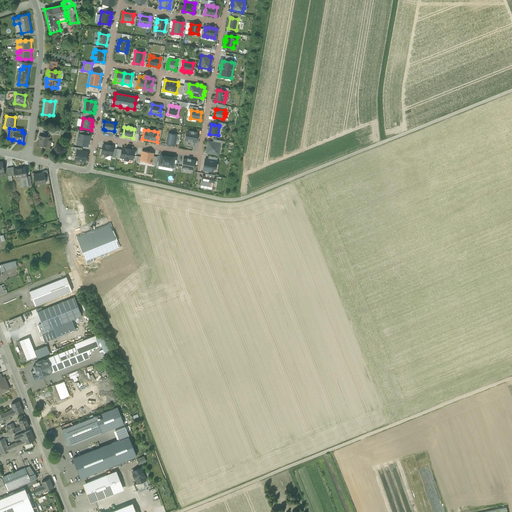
[(194,142),(196,142),(196,139),(197,139),(197,136),(197,133),(194,132),(191,131),(191,132),(187,131),(187,135),(186,135),(185,141),(194,142)]
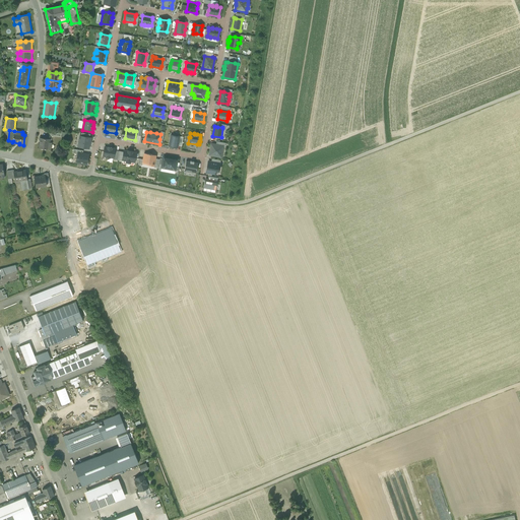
[(169,146),(178,147),(178,145),(180,137),(171,135),(169,146)]
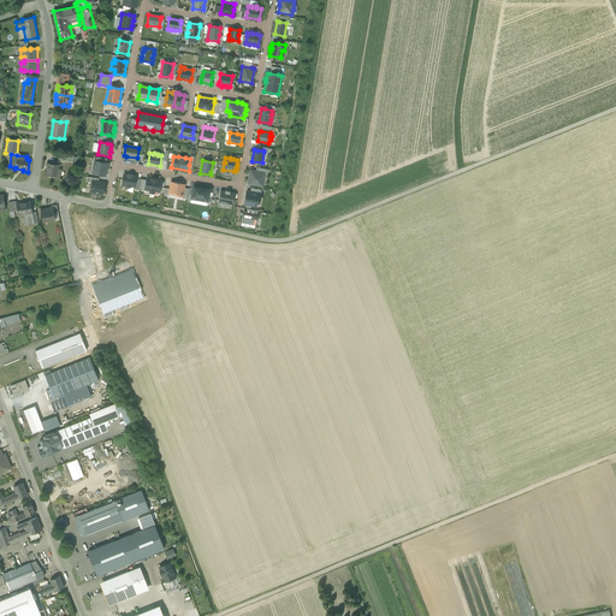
[(92,175),(106,177),(107,170),(108,164),(106,164),(95,161),(94,161),(92,175)]
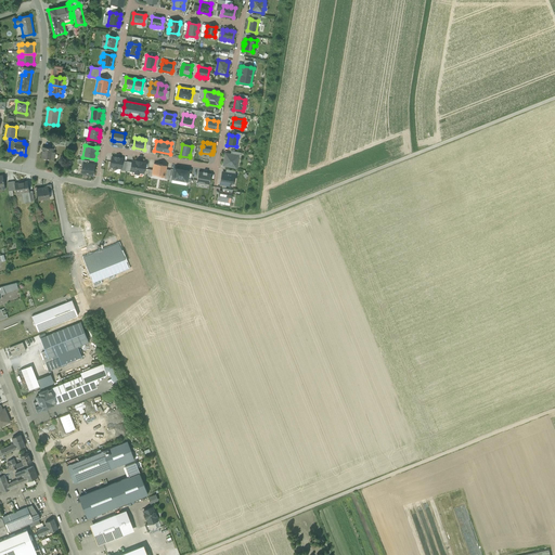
[(53,149),(43,147),(41,158),(51,159),(52,152),(53,153),(53,149)]
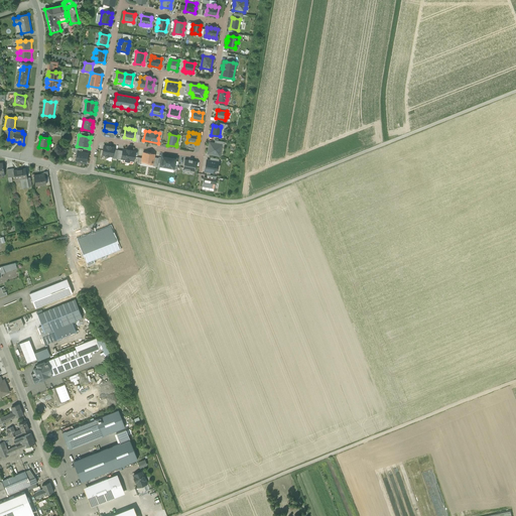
[(215,143),(210,143),(208,154),(220,156),(222,145),(215,143)]
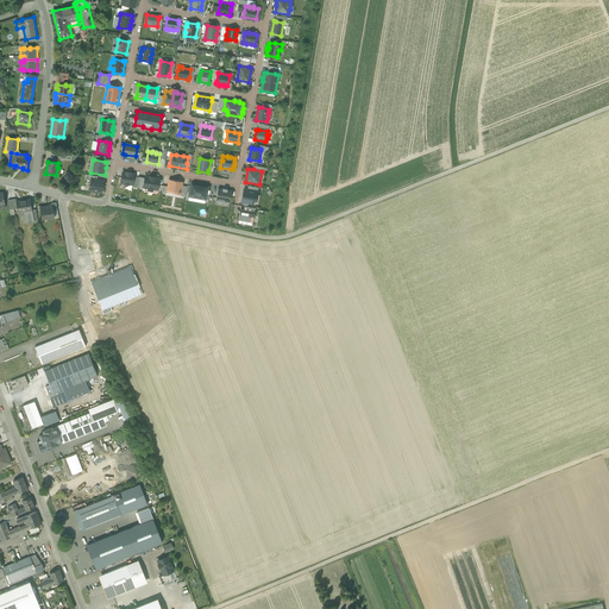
[(123,173),(120,183),(124,183),(124,184),(129,186),(129,184),(132,186),(133,186),(135,176),(135,175),(131,174),(126,173),(126,174),(123,173)]
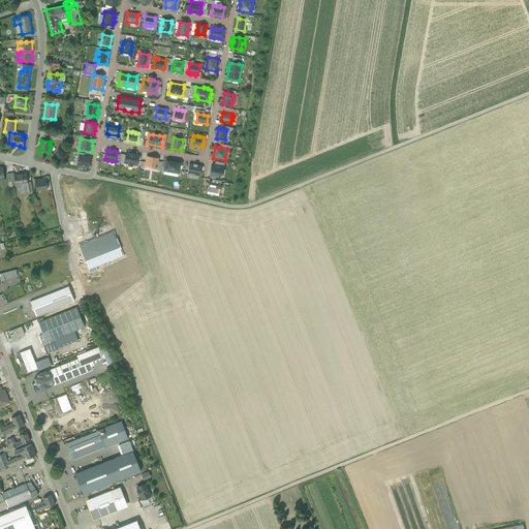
[(132,164),(136,165),(138,156),(134,155),(134,154),(130,154),(126,154),(126,155),(124,163),(128,164),(128,165),(132,166),(132,164)]
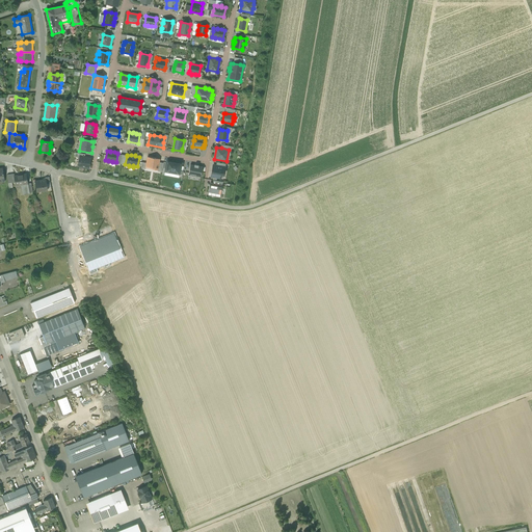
[(78,166),(89,168),(90,159),(79,157),(78,166)]
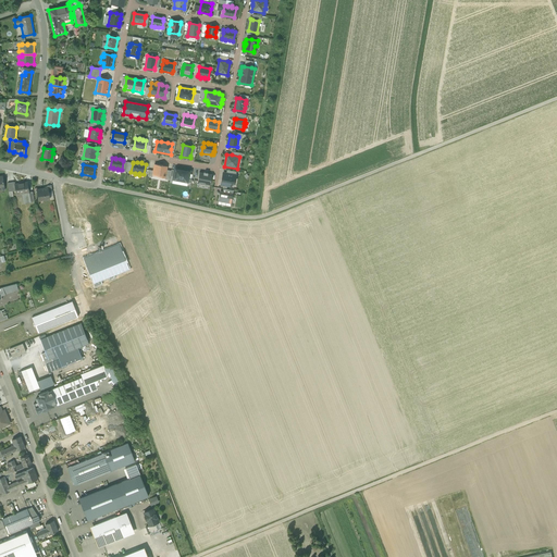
[(166,170),(168,166),(155,164),(153,171),(152,174),(159,175),(158,177),(165,178),(166,170)]
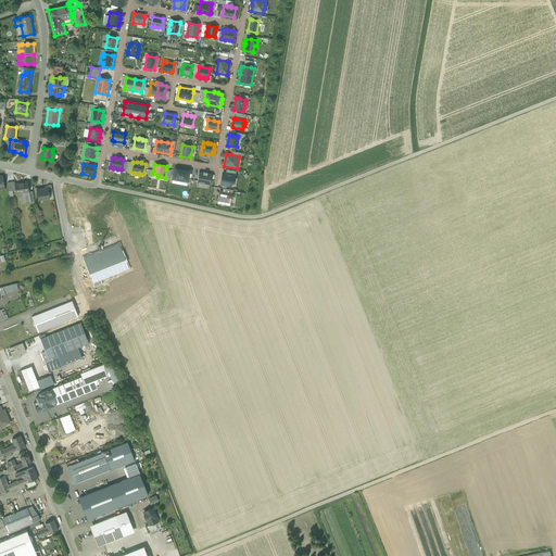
[(173,180),(187,182),(188,179),(189,171),(175,168),(174,171),(173,177),(173,180)]
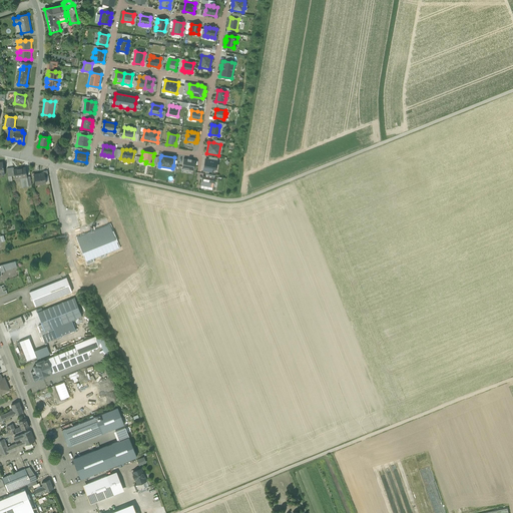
[(195,161),(183,158),(182,168),(193,170),(195,161)]
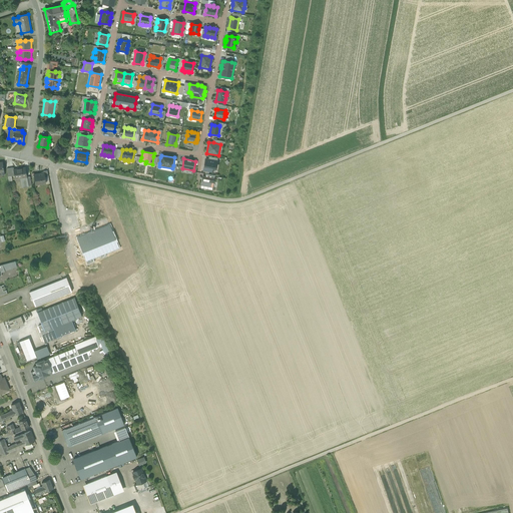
[(217,161),(208,159),(205,159),(203,170),(212,172),(213,168),(215,168),(217,161)]
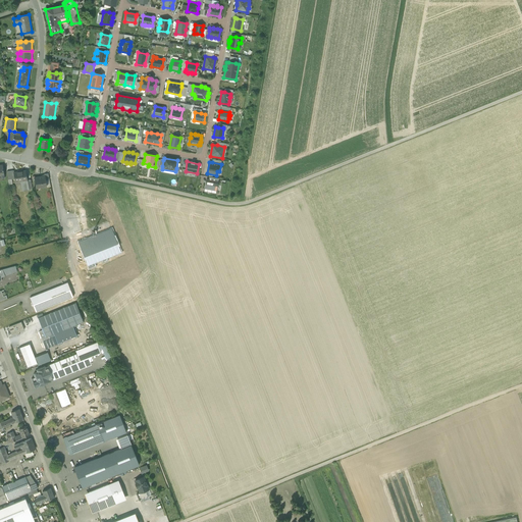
[(25,170),(22,171),(14,172),(13,172),(14,178),(15,180),(22,179),(22,181),(28,180),(25,170)]
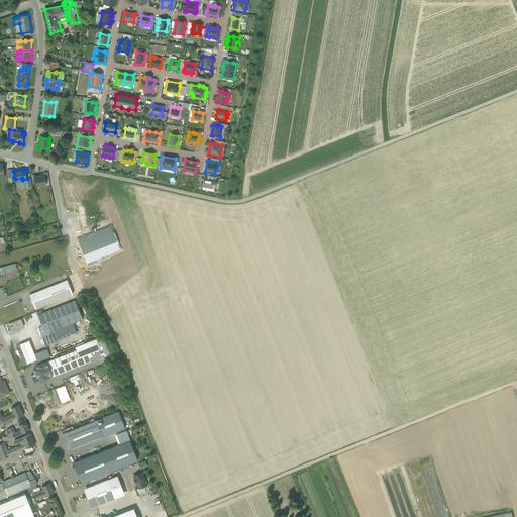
[(44,175),(33,176),(35,186),(46,184),(45,179),(44,175)]
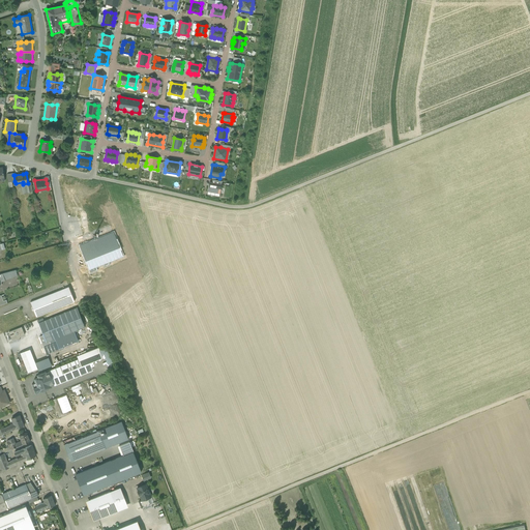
[(219,197),(222,184),(212,182),(210,182),(209,186),(208,186),(207,195),(219,197)]
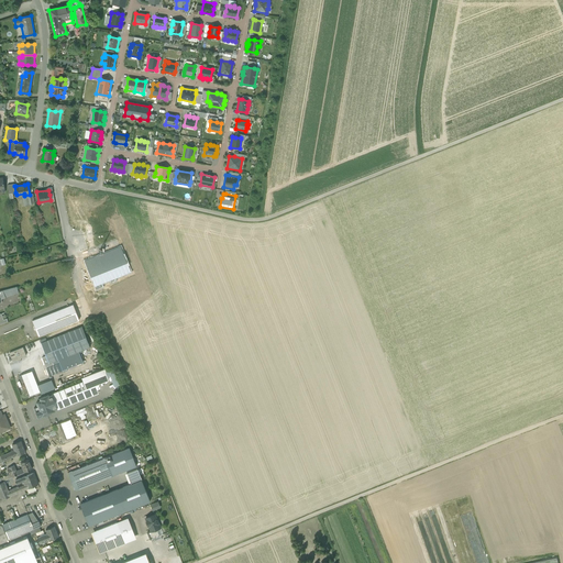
[(24,196),(22,196),(23,206),(31,205),(31,203),(30,195),(24,196)]
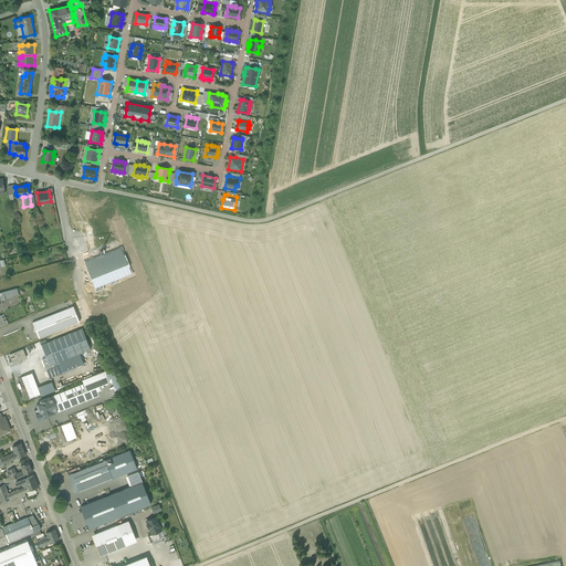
[(13,290),(2,292),(6,300),(16,295),(13,290)]
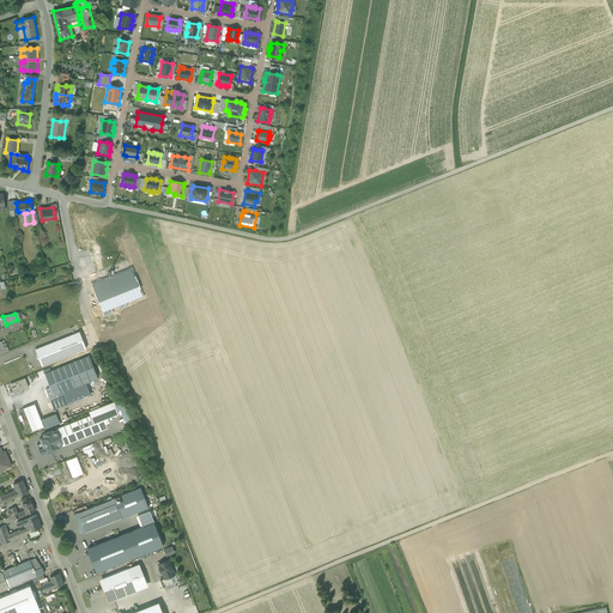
[(38,359),(42,366),(86,349),(79,332),(35,350),(37,357),(36,357),(37,359),(38,359)]
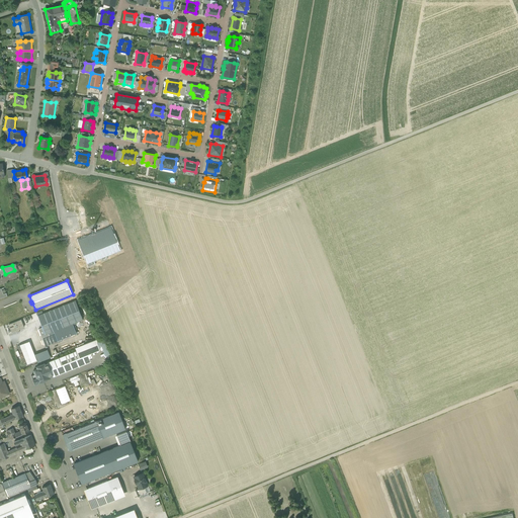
[(75,300),(37,316),(42,328),(46,335),(49,334),(54,331),(73,324),(83,320),(75,300)]
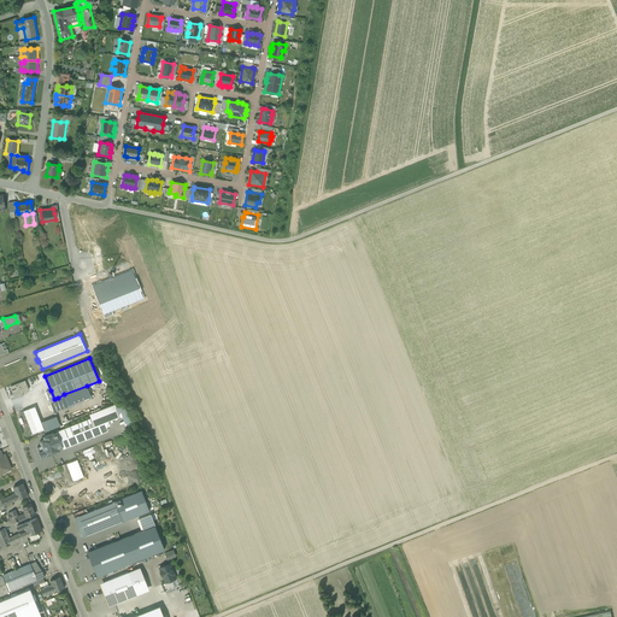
[(25,381),(10,387),(13,395),(29,391),(25,381)]
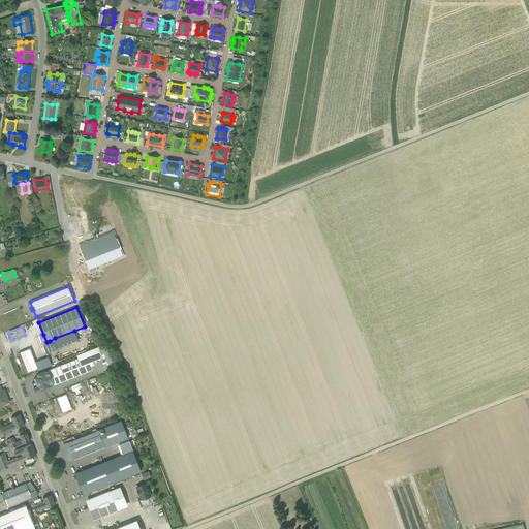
[(74,331),(55,338),(59,348),(78,340),(74,331)]
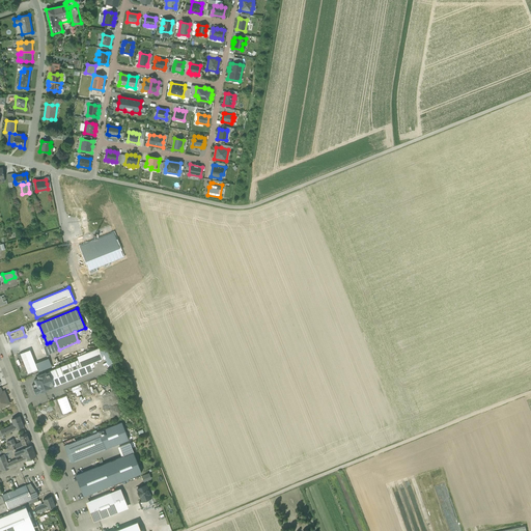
[(47,343),(44,336),(39,337),(44,347),(51,345),(50,342),(47,343)]
